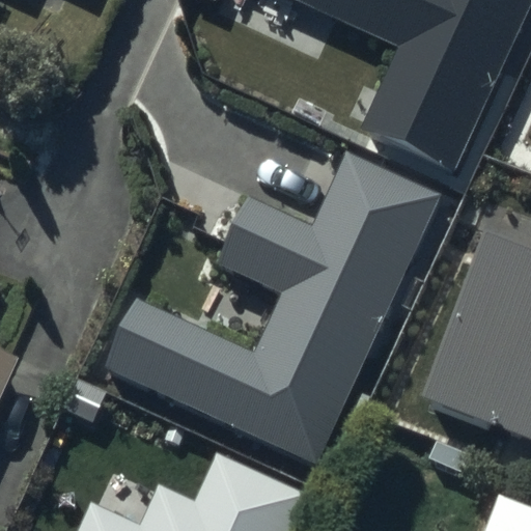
[(530,4),(530,0),(296,0),(398,47),(359,133),(453,175),(530,4)]
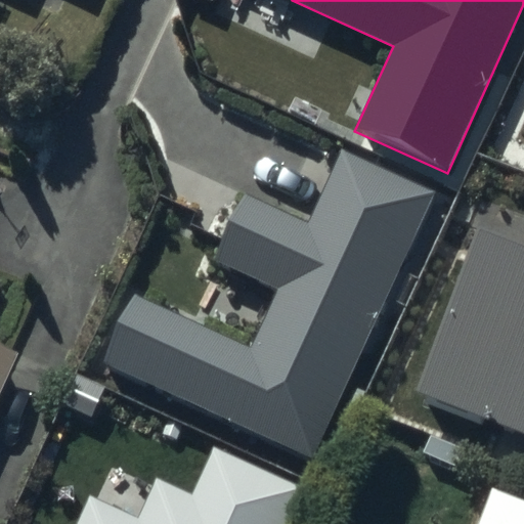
[(436,190),(340,146),(306,221),(246,193),(216,259),(281,288),(253,349),(135,295),(103,363),(313,459),(436,190)]
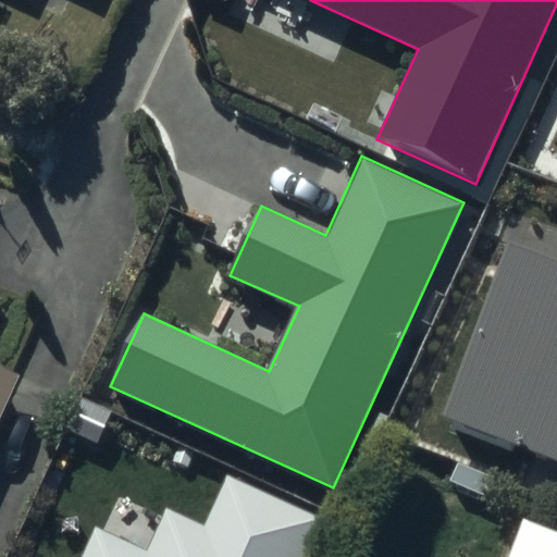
[(509,274),(444,441),(556,485),(556,285),(521,271),(519,279),(509,274)]
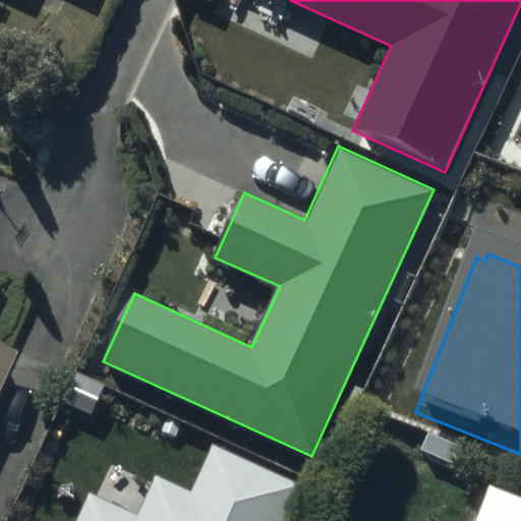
[(0,422),(25,370),(0,359),(0,422)]
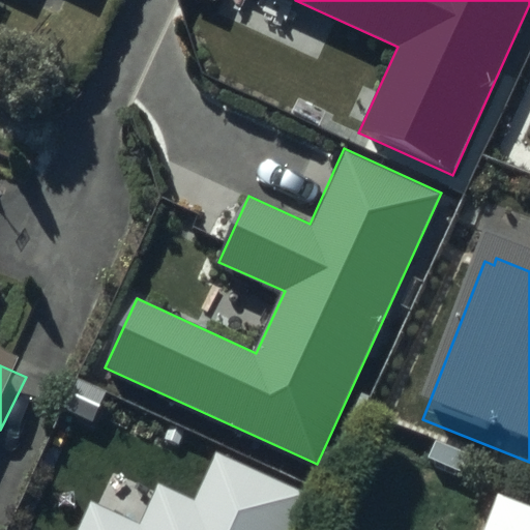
[(293,529),(311,493),(214,448),(193,495),(156,478),(137,520),(92,500),(78,529),(293,529)]
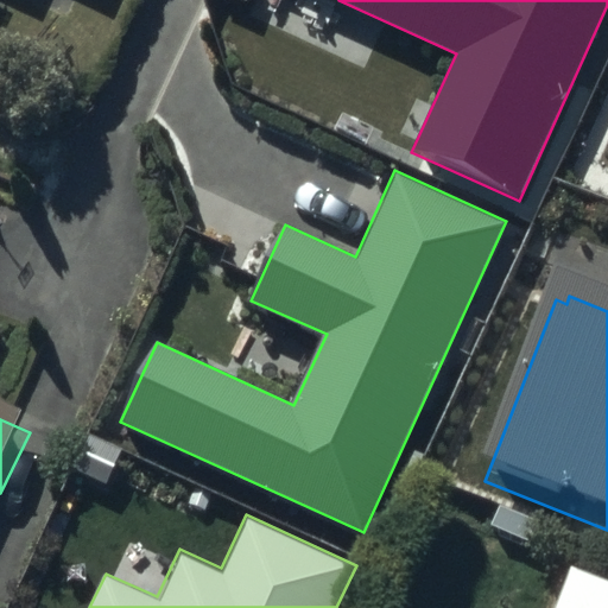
[(607,607),(607,603),(577,591),(570,607),(607,607)]
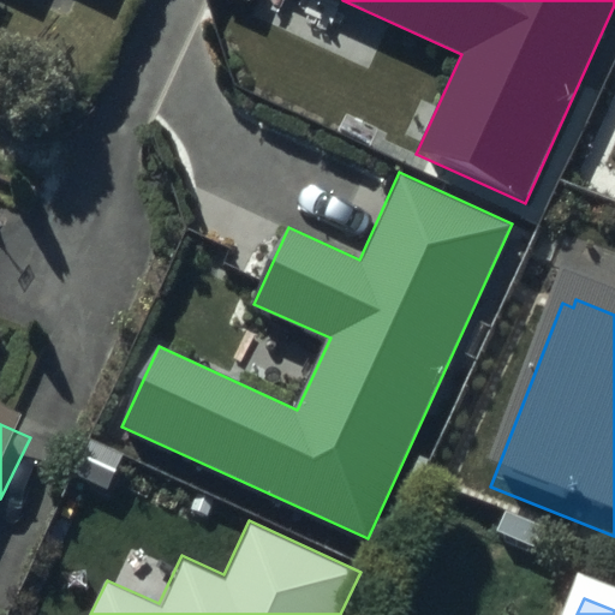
All buildings are outlined.
